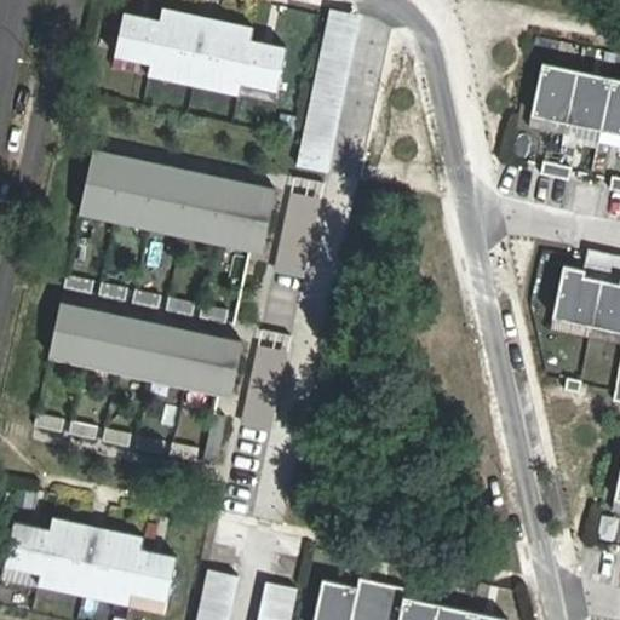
[(125,11),(116,53),(153,62),(244,81),(280,90),(288,46),(253,38),(256,26),(217,17),(212,39),(197,35),(202,15),(164,6),(161,18),(125,11)]
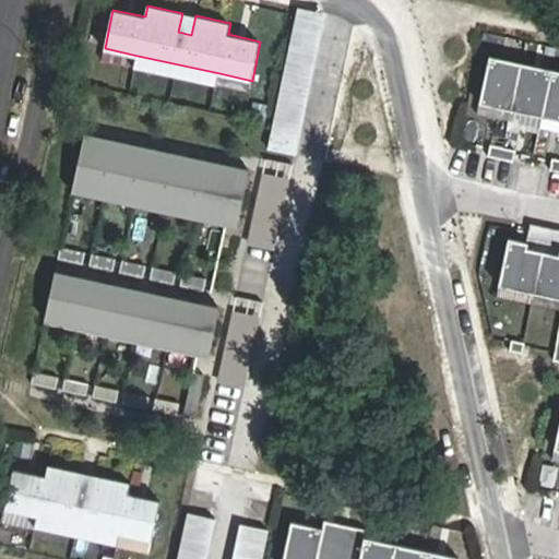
[(292,153),(322,11),(299,7),(269,149),(292,153)]
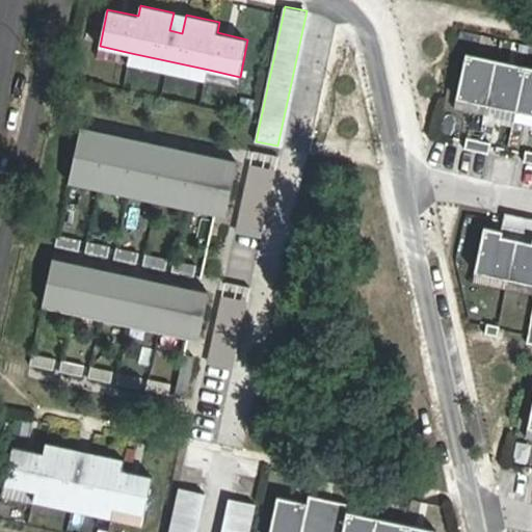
[(182,33),(186,15),(174,12),(169,30),(182,33)]
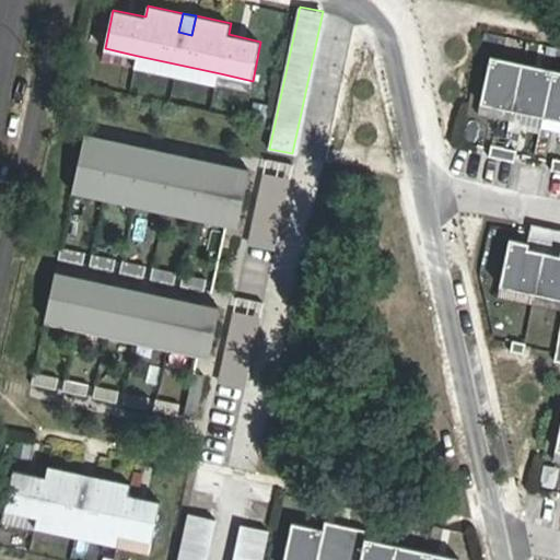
[(218,85),(220,73),(138,56),(136,67),(218,85)]
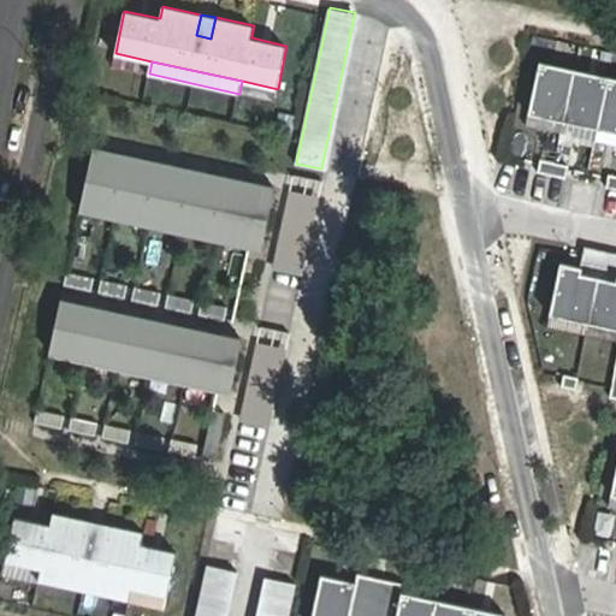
[(529,113),(615,131),(615,77),(542,61),(529,113)]
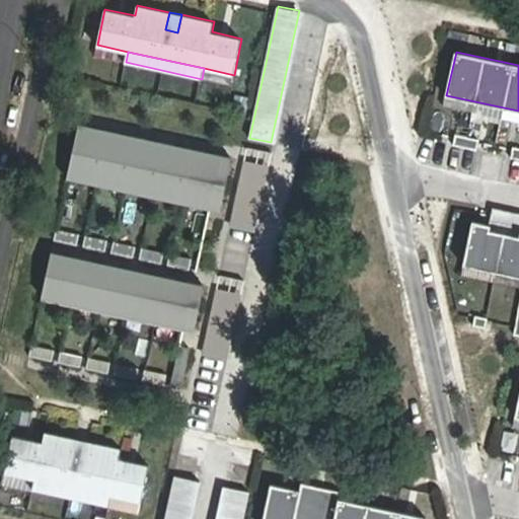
[(220,211),(231,157),(79,125),(70,169),(211,200),(210,209),(220,211)]
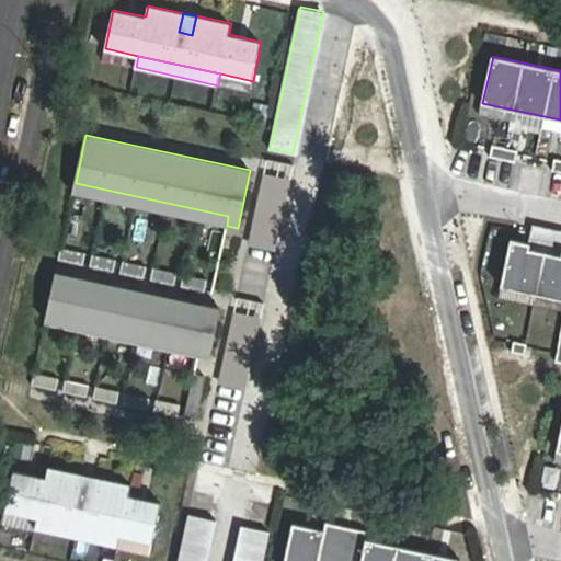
[(493,145),(491,157),(516,162),(518,150),(493,145)]
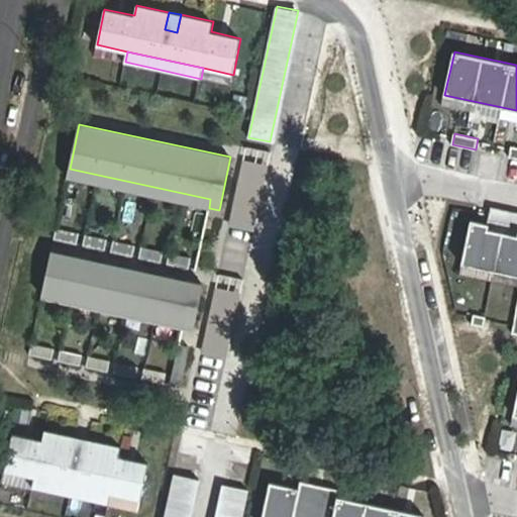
[(255,228),(266,163),(240,160),(231,225),(255,228)]
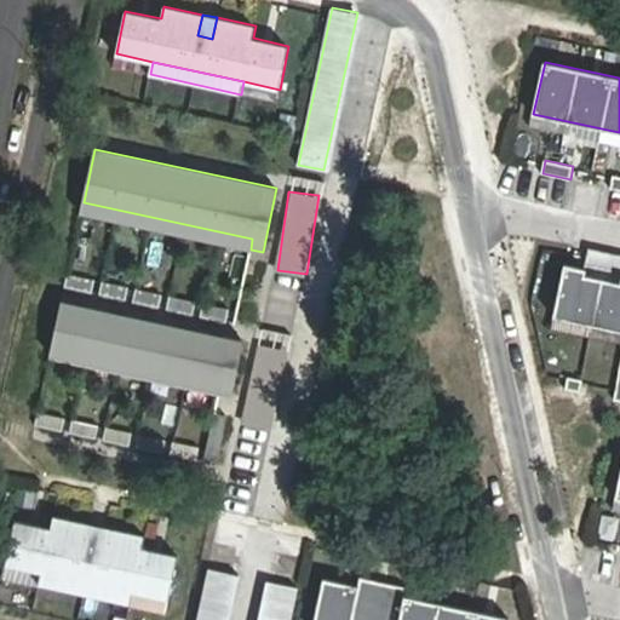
[(84,202),(81,212),(251,250),(252,239),(84,202)]
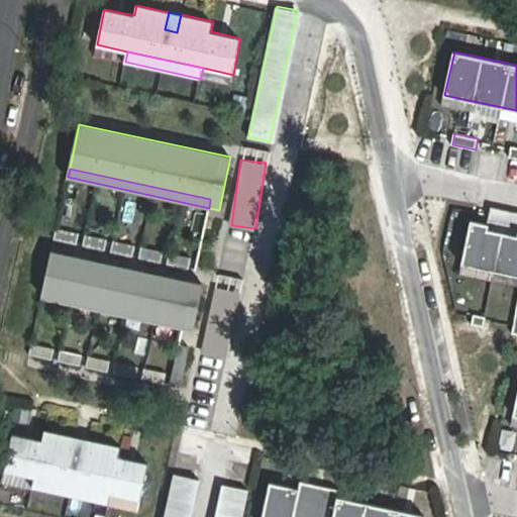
[(472,220),(461,264),(516,275),(516,212),(492,207),(488,224),(472,220)]
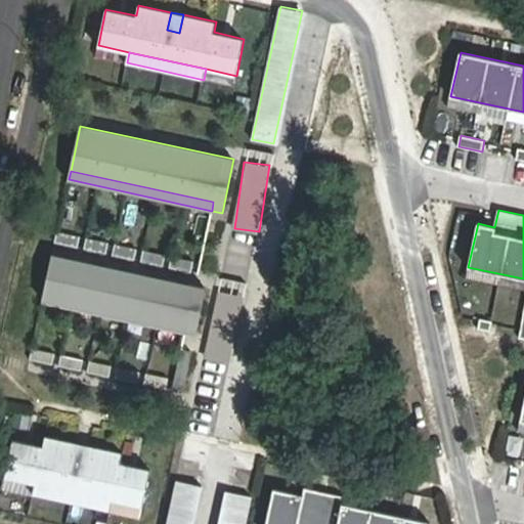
[(57,232),(55,243),(78,248),(80,236),(57,232)]
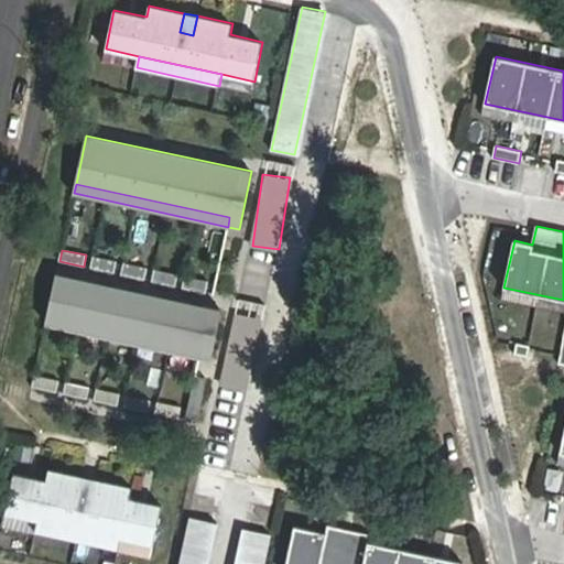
[(117,262),(94,257),(91,268),(115,273),(117,262)]
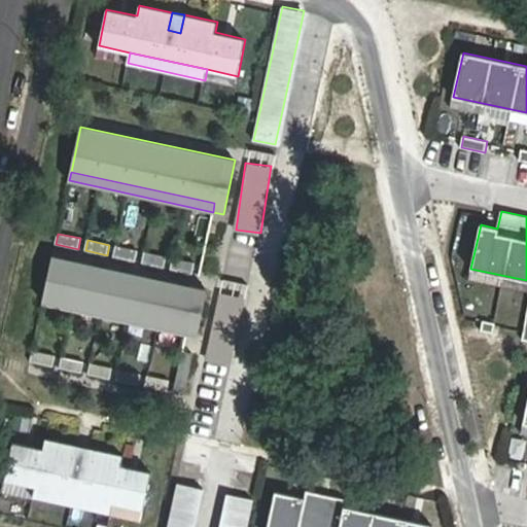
[(138,250),(115,246),(113,256),(135,261),(138,250)]
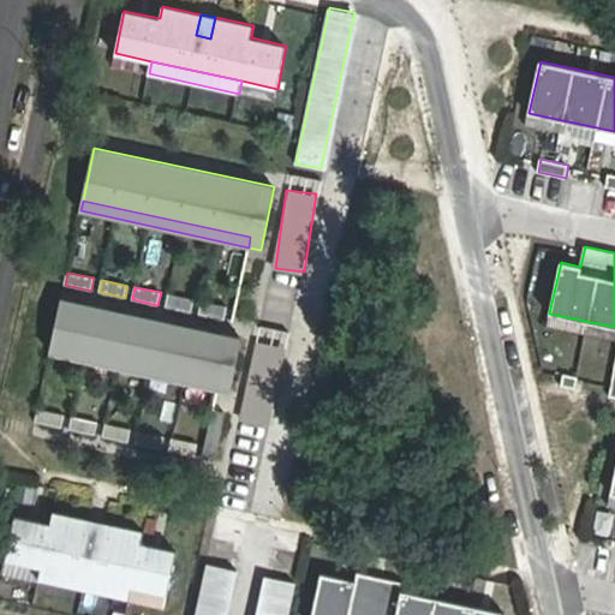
[(193,300),(168,294),(166,306),(191,312),(193,300)]
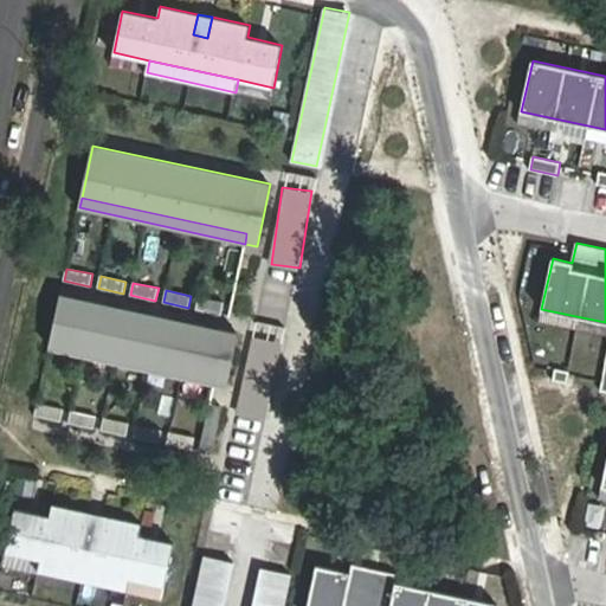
[(60,295),(50,346),(216,382),(226,385),(238,334),(60,295)]
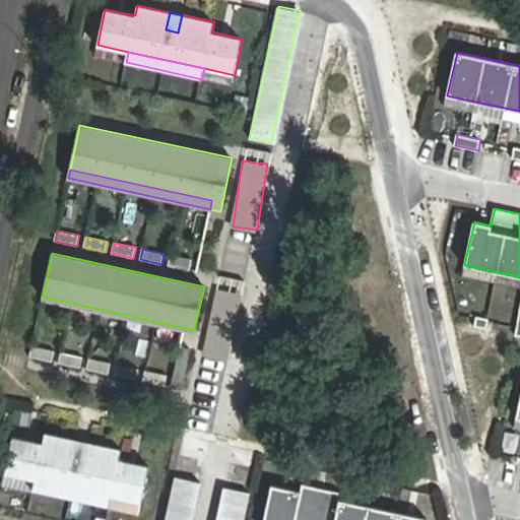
[(192,259),(171,255),(169,265),(190,270),(192,259)]
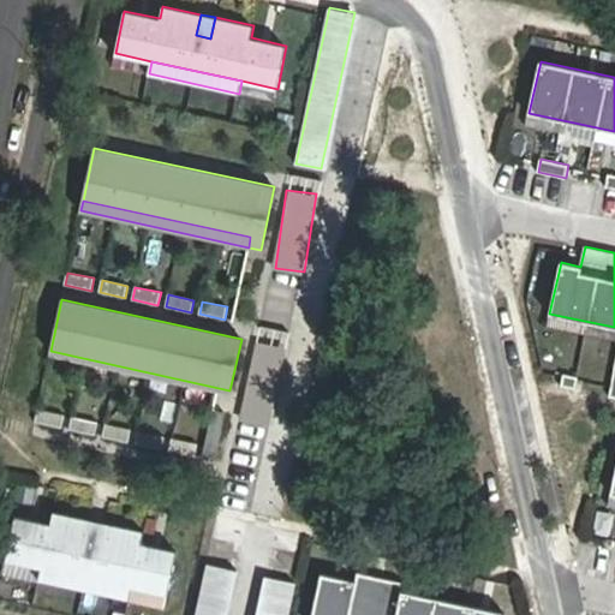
[(273,424),(281,345),(252,342),(244,421),(273,424)]
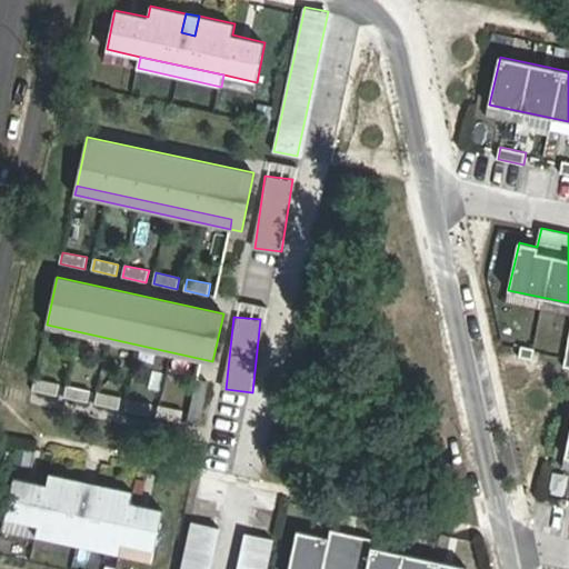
[(505,340),(522,342),(525,322),(507,320),(505,340)]
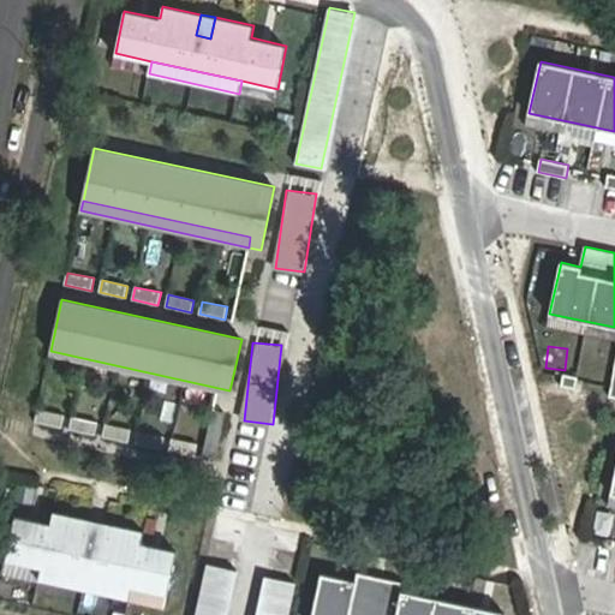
[(51,351),(49,356),(218,393),(219,388),(51,351)]
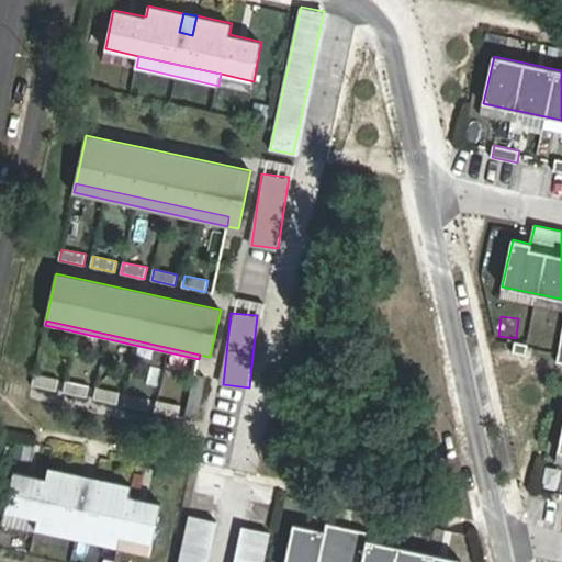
[(515,341),(513,352),(526,356),(528,345),(515,341)]
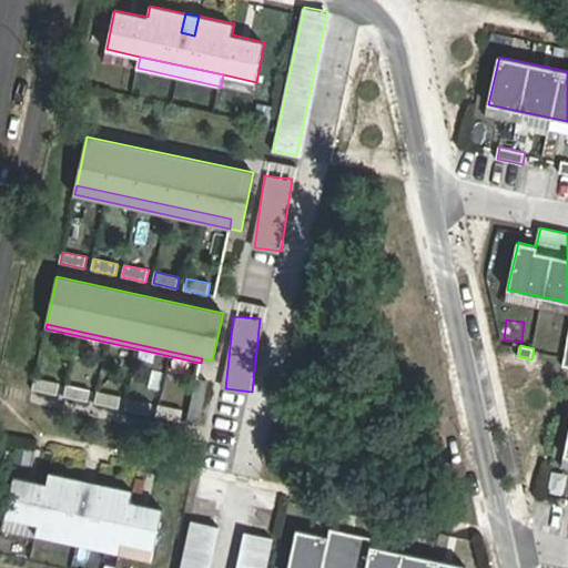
[(60,383),(34,378),(32,389),(58,395),(60,383)]
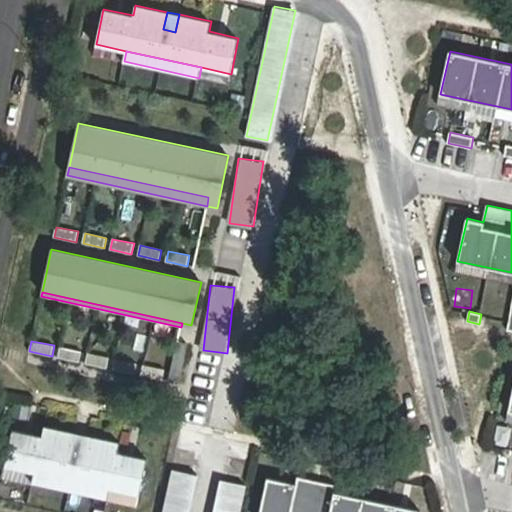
[(81,351),(60,347),(58,357),(79,362),(81,351)]
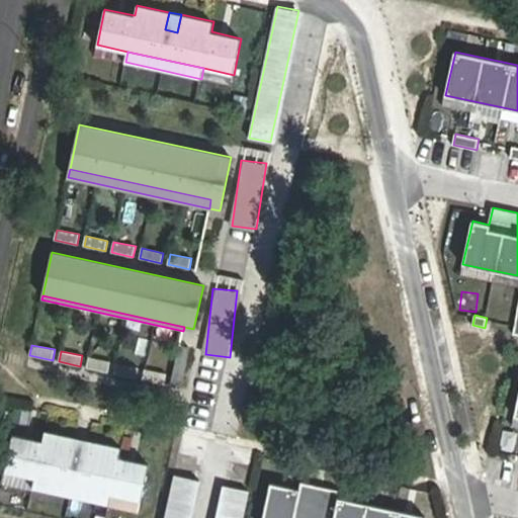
[(110,361),(89,357),(87,367),(108,372),(110,361)]
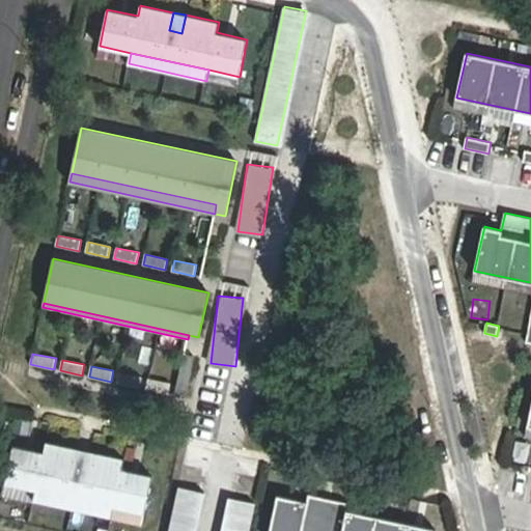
[(142,376),(120,372),(117,383),(140,388),(142,376)]
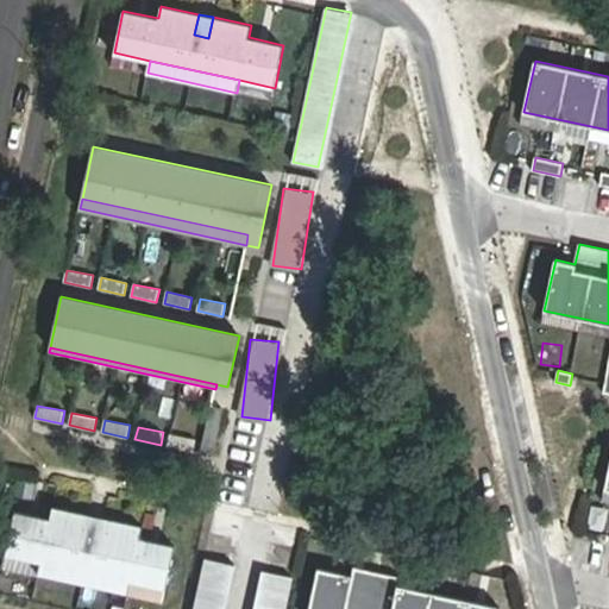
[(196,439),(170,434),(168,446),(193,452),(196,439)]
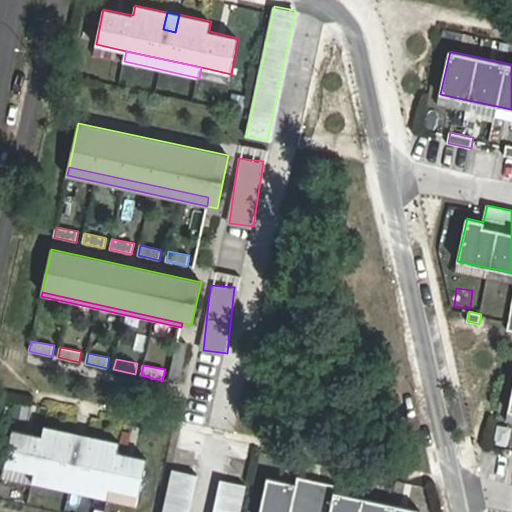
[(12,429),(4,465),(33,472),(110,488),(139,494),(147,458),(117,452),(120,442),(88,435),(84,452),(72,450),(76,432),(44,425),(42,436),(12,429)]
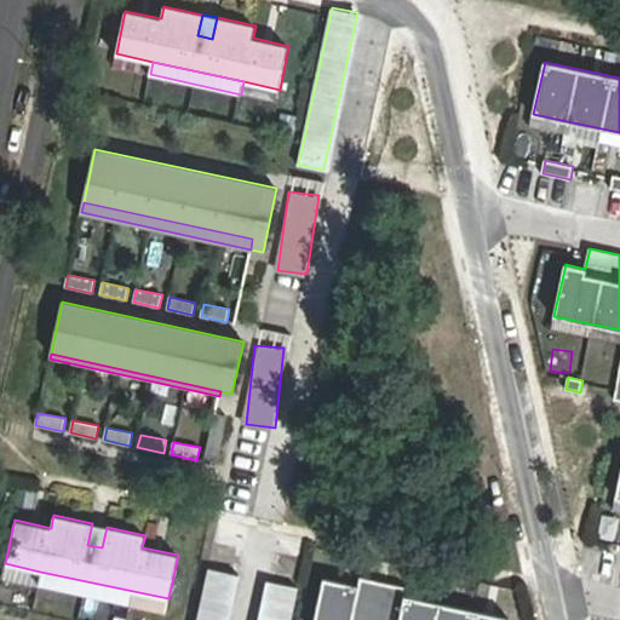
[(107,527),(92,523),(87,545),(102,547),(107,527)]
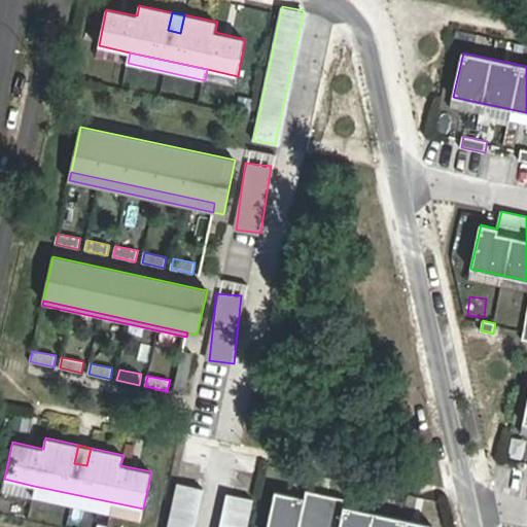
[(167,526),(189,526),(200,488),(178,483),(167,526)]
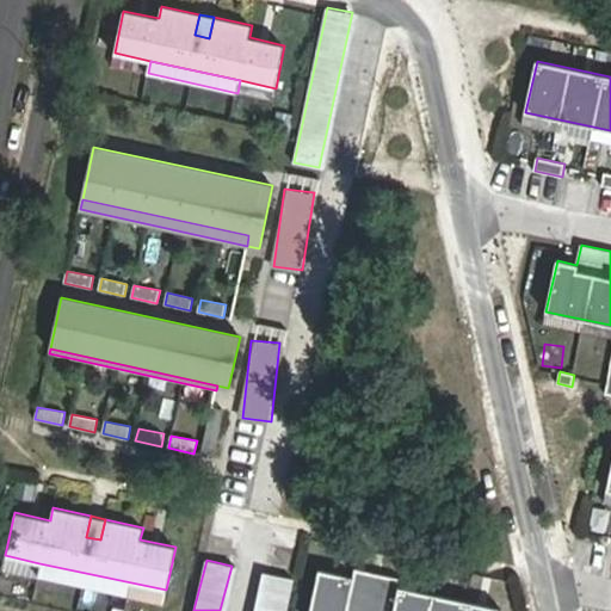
[(131,582),(39,563),(37,575),(129,594),(131,582)]
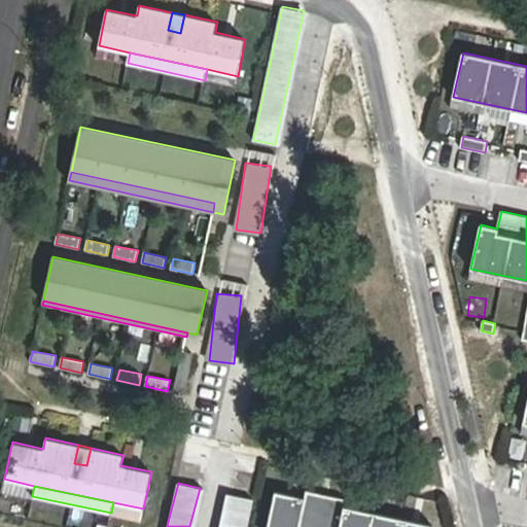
[(275,491),(267,526),(432,526),(345,506),(346,499),(306,491),(305,497),(275,491)]
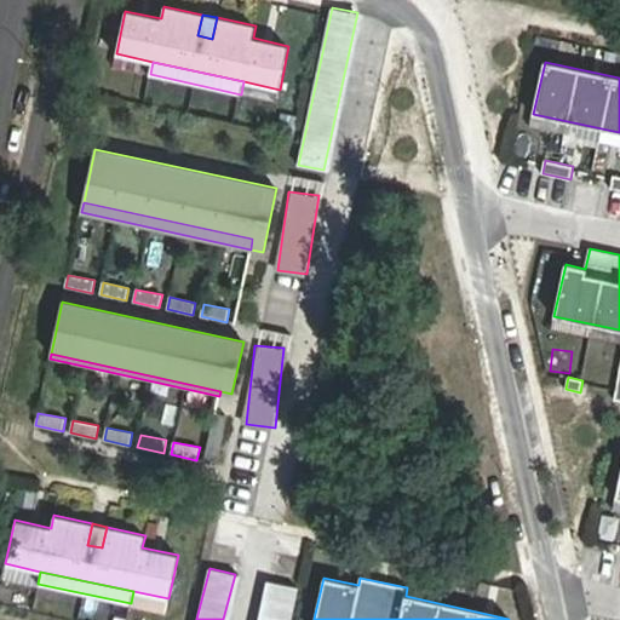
[(263,619),(291,619),(299,587),(273,581),(263,619)]
